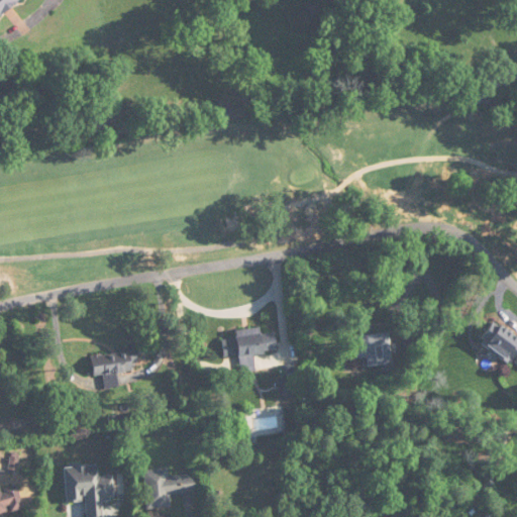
[(0,0),(0,14),(18,0),(0,0)]
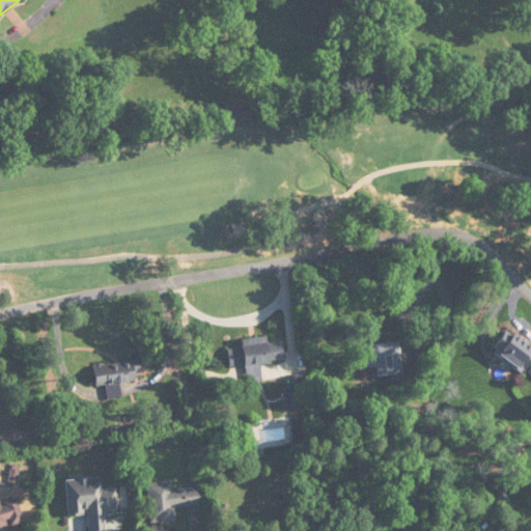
[(530,364),(530,345),(508,329),(494,348),(525,372),(530,364)]
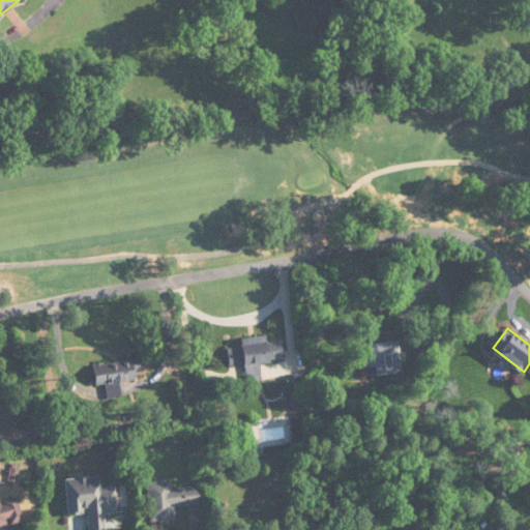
[(286,358),(282,341),(269,344),(268,336),(227,344),(231,365),(246,363),(249,381),(261,379),(259,363),(286,358)]
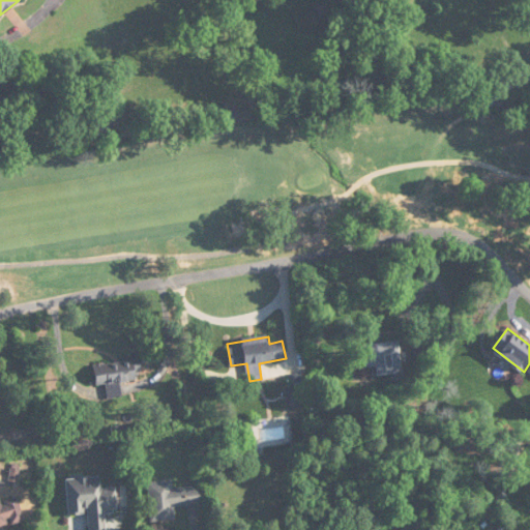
[(403,373),(400,342),(362,345),(364,367),(376,366),(377,376),(403,373)]
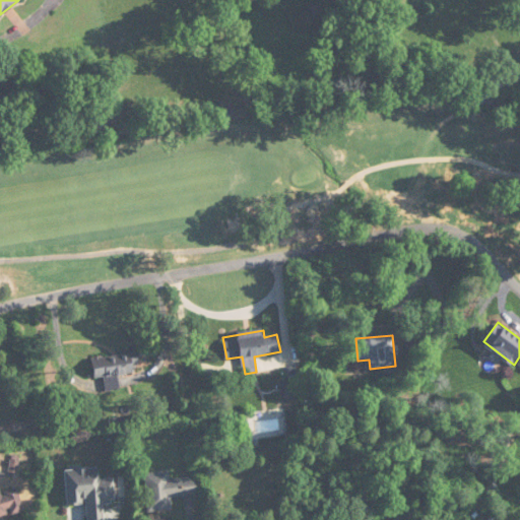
[(139,374),(137,354),(92,359),(94,378),(105,377),(106,389),(131,386),(130,375),(139,374)]
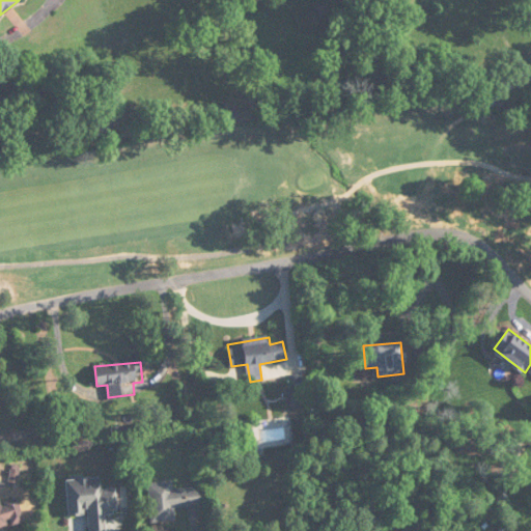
[(286,408),(300,408),(300,388),(286,388),(286,408)]
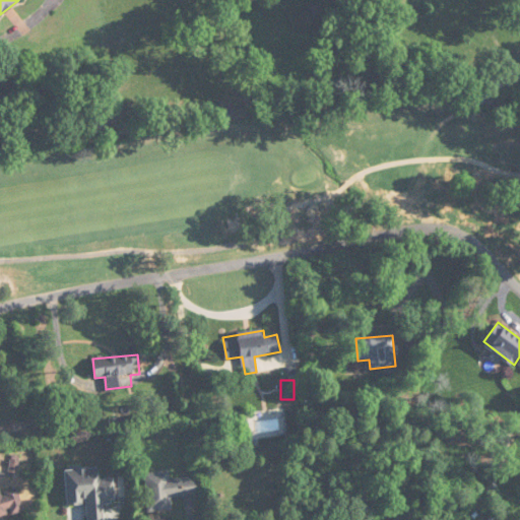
[(65,469),(67,504),(86,503),(87,519),(104,519),(104,503),(115,502),(113,479),(100,480),(100,467),(65,469)]
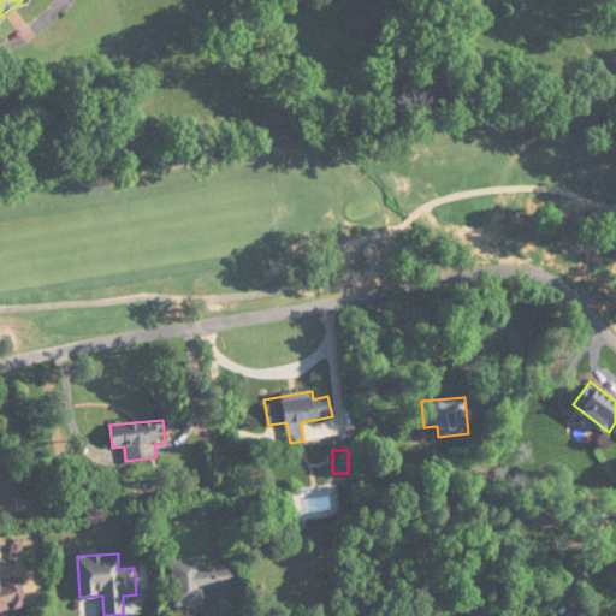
[(171,561),(175,608),(203,605),(202,590),(234,587),(231,566),(201,569),(200,558),(171,561)]
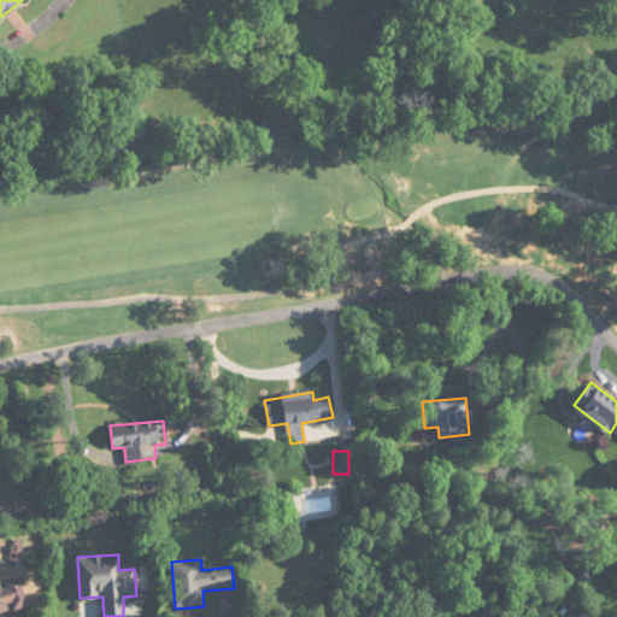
[(0,613),(28,606),(21,580),(0,585),(0,613)]
